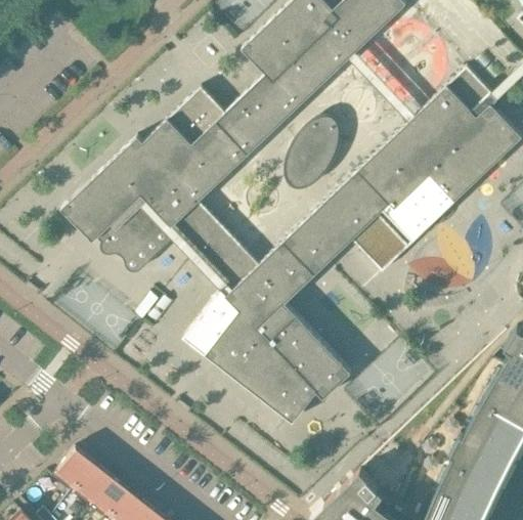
[(293,0),(243,48),(267,73),(226,112),(202,87),(144,142),(138,136),(62,209),(94,242),(98,237),(103,242),(102,243),(101,245),(101,246),(101,248),(101,249),(102,250),(102,251),(104,253),(105,254),(106,255),(109,255),(111,255),(115,254),(116,254),(119,255),(122,256),(123,258),(124,258),(125,260),(126,262),(126,263),(126,264),(127,266),(127,268),(128,268),(129,269),(130,270),(131,271),(133,272),(135,272),(137,272),(139,271),(141,270),(173,241),(220,290),(184,337),(294,422),(317,391),(324,398),(352,372),(286,303),(353,239),(384,271),(467,192),(466,190),(522,137),(522,135),(487,98),(492,92),(468,67),(259,264),(199,201),(407,3),(404,0),(293,0)]
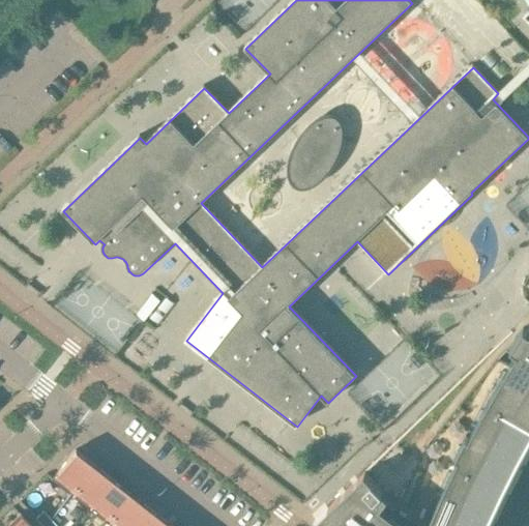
[(341,125),(336,118),(326,120),(317,124),(309,129),(301,137),(295,146),(291,155),(289,166),(289,176),(291,185),(300,186),(309,185),(317,182),(324,178),(330,173),(336,167),(341,158),(343,150),(344,142),(343,134),(341,125)]
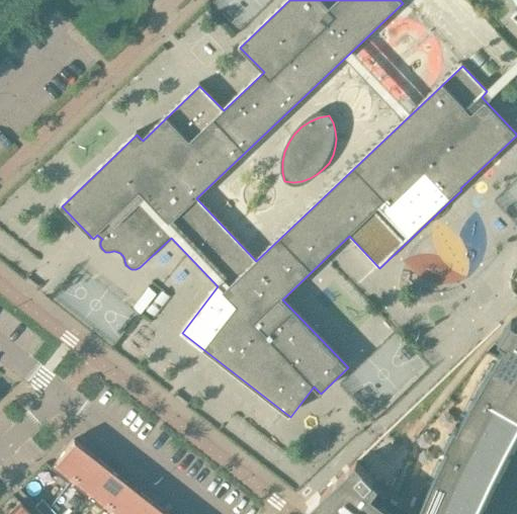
[(355,463),(352,466),(347,470),(310,507),(318,513),(481,513),(499,470),(516,437),(516,322),(513,320),(502,324),(501,324),(375,444),(355,463)]
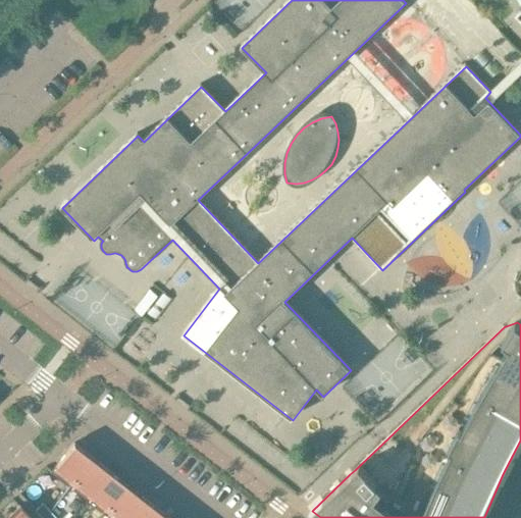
[(93,460),(74,447),(52,475),(69,489),(93,460)]
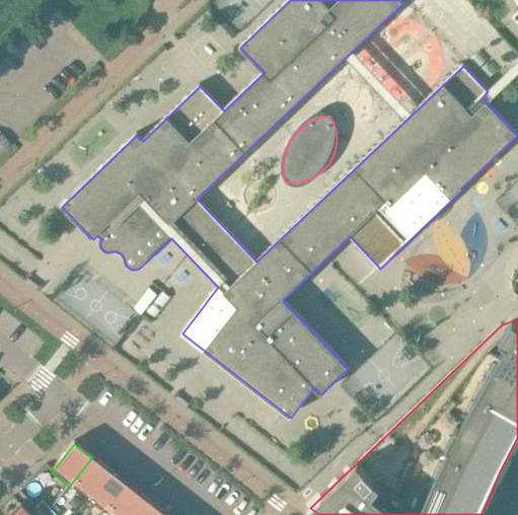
[(87,500),(109,471),(92,457),(69,487),(87,500)]
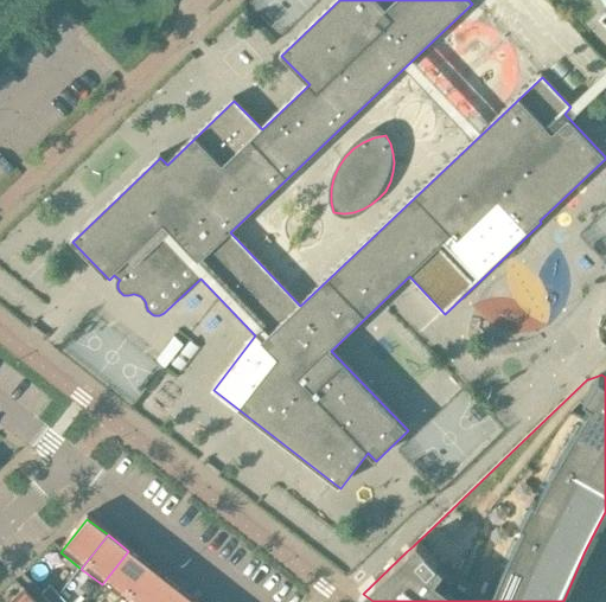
[(148,567),(128,551),(102,584),(122,601),(148,567)]
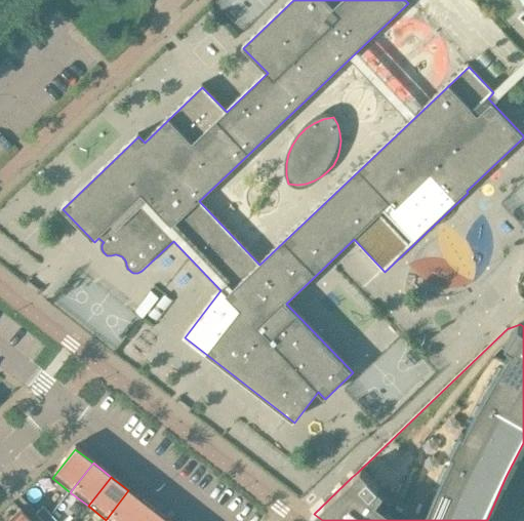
[(128,490),(106,520),(132,520),(146,505),(128,490)]
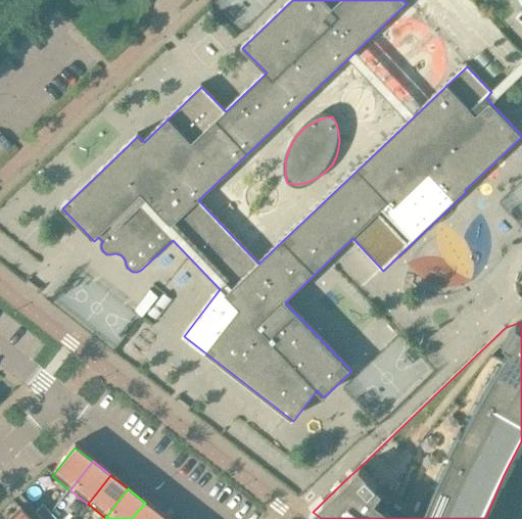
[(145,503),(132,518),(160,518),(162,516),(145,503)]
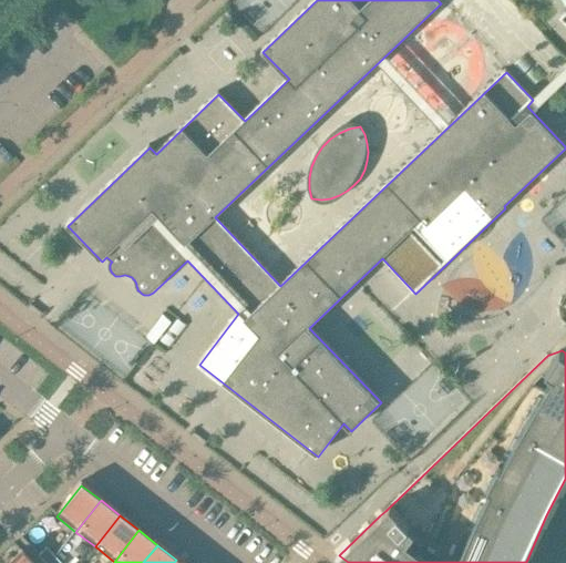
[(53,562),(55,560),(48,551),(39,559),(42,562),(53,562)]
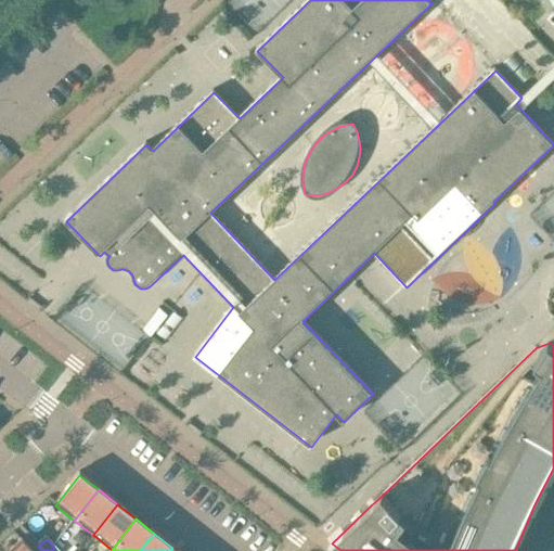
[(30,550),(21,540),(10,550),(30,550)]
